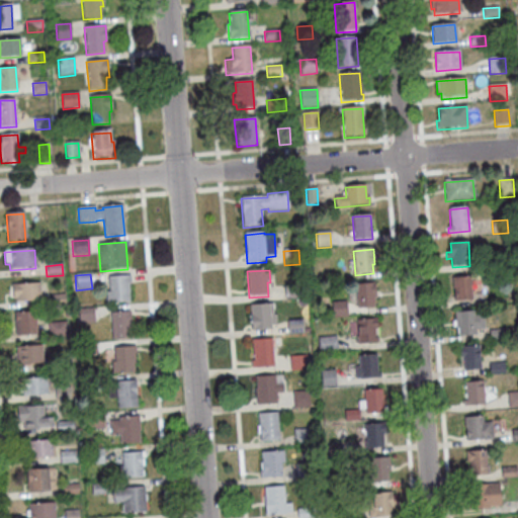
[(127,285),(130,305),(106,306),(105,292),(109,292),(108,278),(130,276),(131,284),(127,285)]
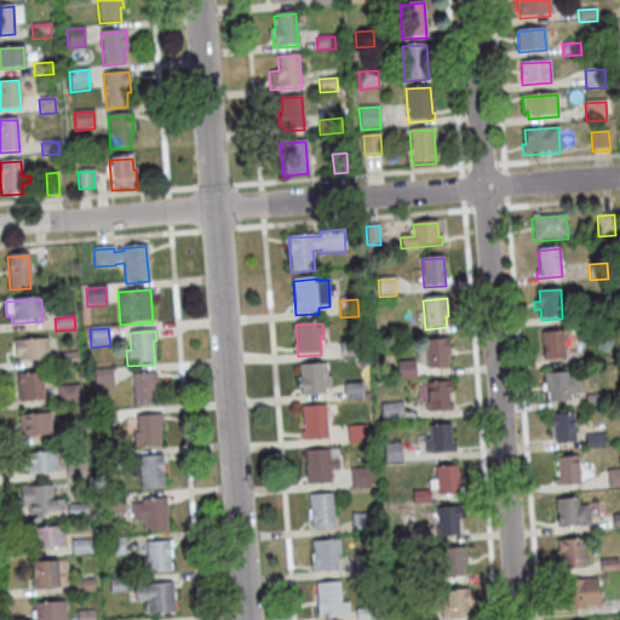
[(541,334),(563,332),(564,360),(543,361),(541,334)]
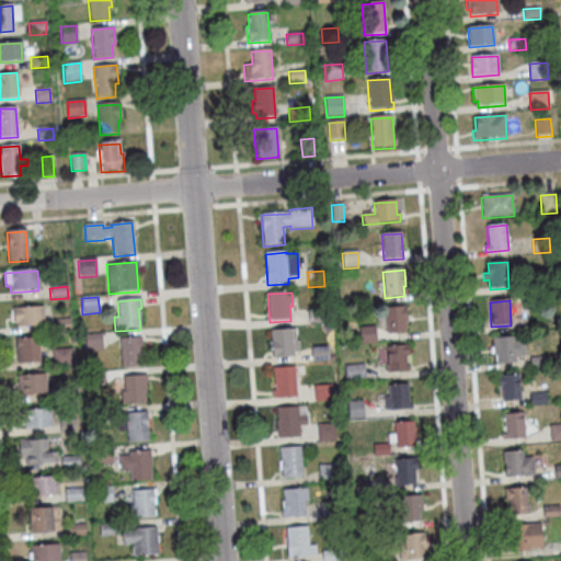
[(42,308),(44,327),(16,329),(16,324),(13,325),(12,310),(42,308)]
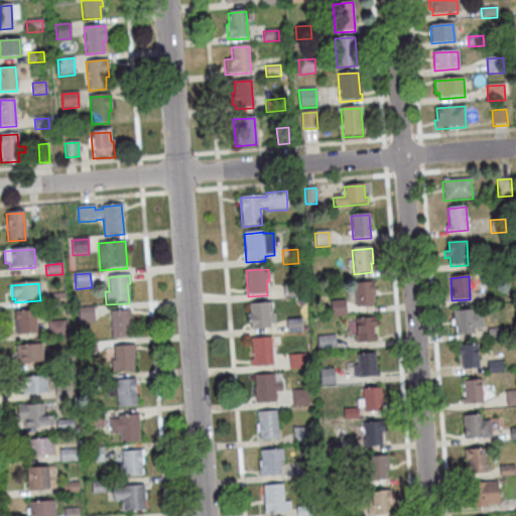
[(283,285),(299,284),(300,297),(284,298),(283,285)]
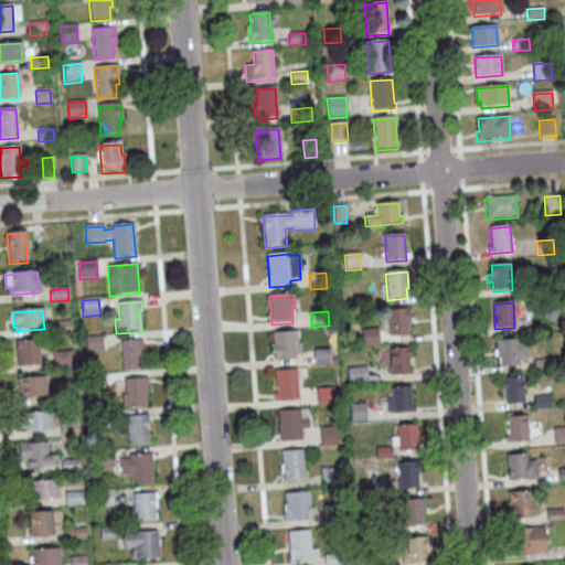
[(407,327),(408,337),(390,339),(387,312),(408,311),(409,326),(407,327)]
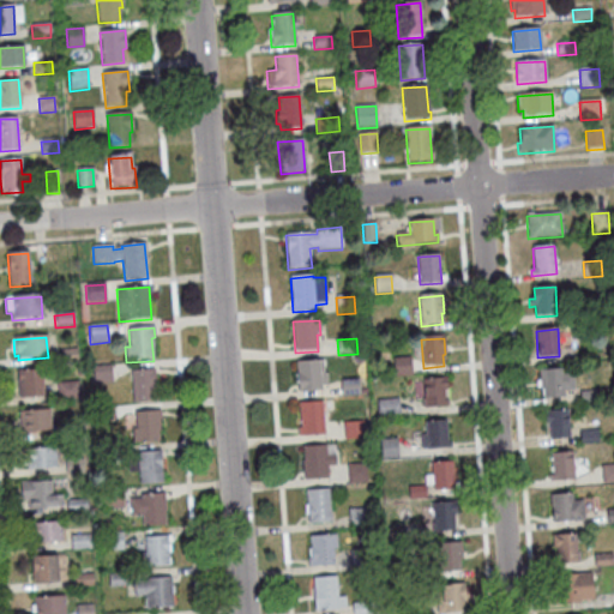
[(58,351),(76,350),(77,363),(59,365),(58,351)]
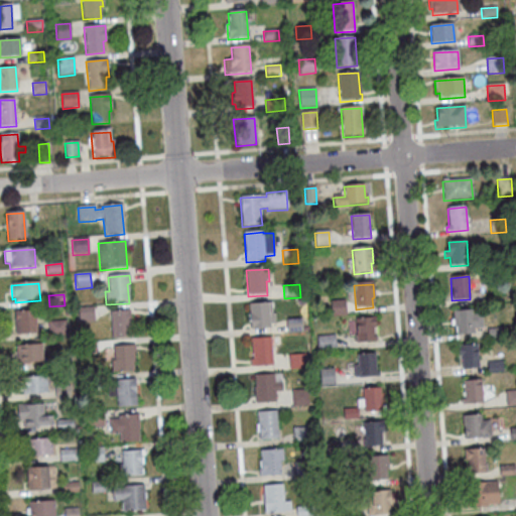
[(345,301),(346,316),(332,317),(331,302),(345,301)]
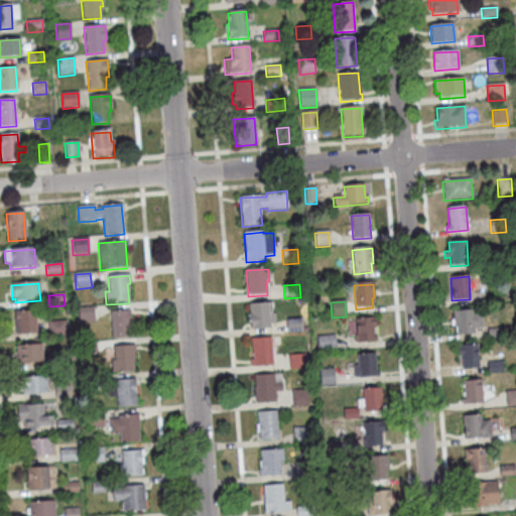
[(249,305),(267,304),(269,331),(251,333),(249,305)]
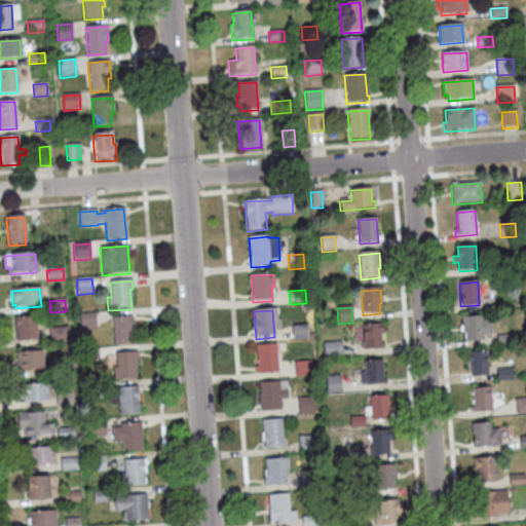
[(79,314),(95,313),(97,330),(80,331),(79,314)]
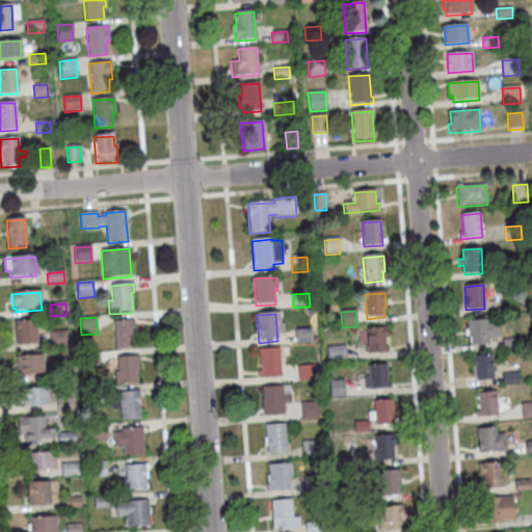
[(487,325),(497,324),(498,339),(488,340),(489,345),(471,346),(470,337),(468,337),(467,321),(487,320),(487,325)]
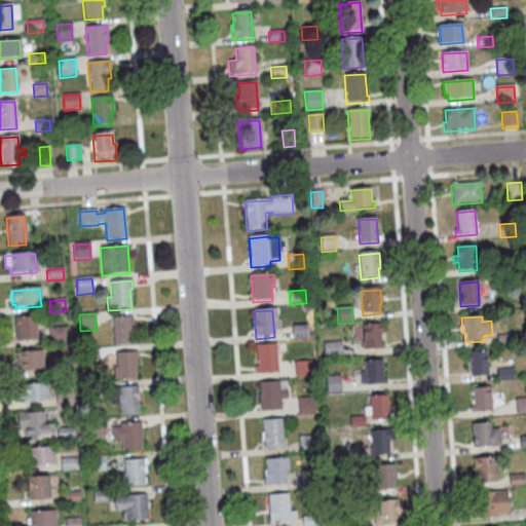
[(36,317),(38,341),(15,342),(14,320),(36,317)]
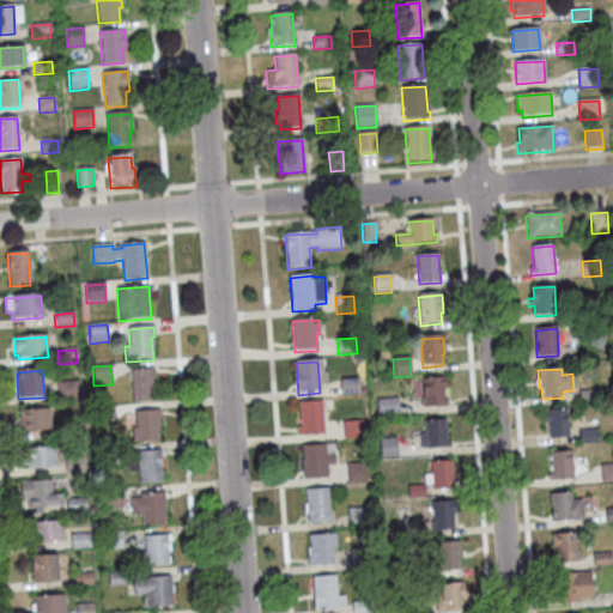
[(131,371),(153,370),(156,402),(133,404),(131,371)]
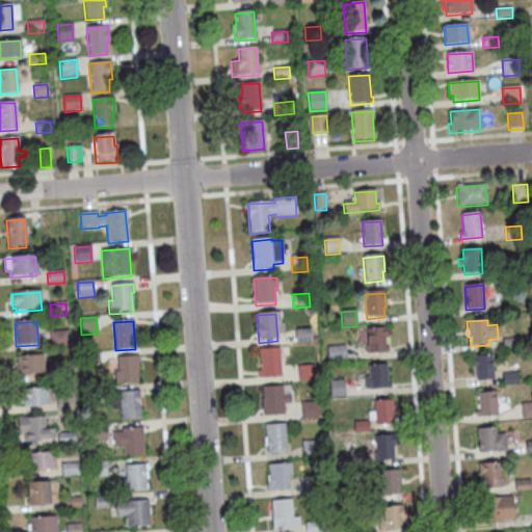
[(368,347),(367,329),(387,328),(389,353),(367,355),(366,348),(368,347)]
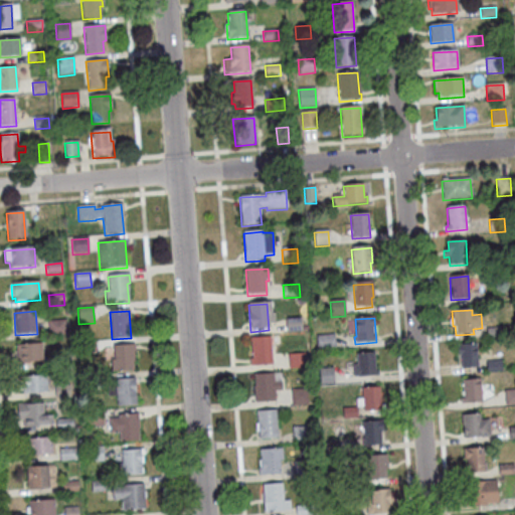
[(286,320),(301,319),(302,332),(287,333),(286,320)]
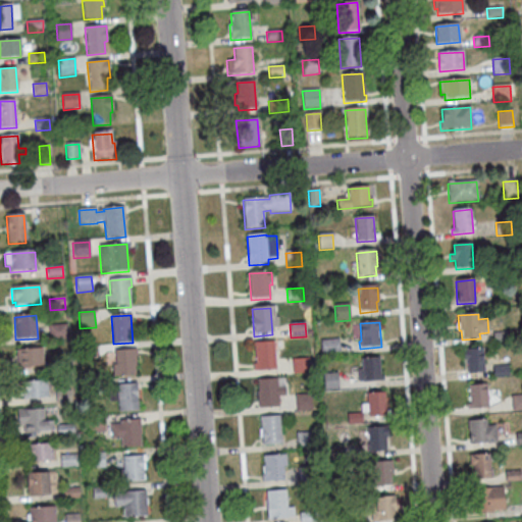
[(48,327),(65,325),(66,340),(49,341),(48,327)]
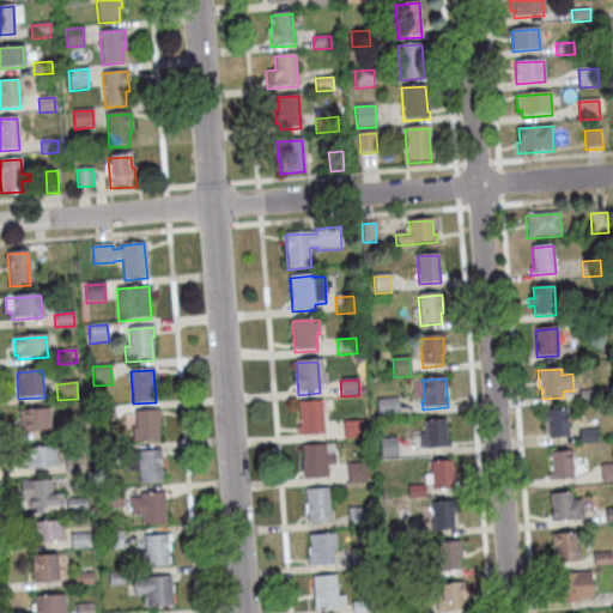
[(580,392),(601,390),(602,401),(581,402),(580,392)]
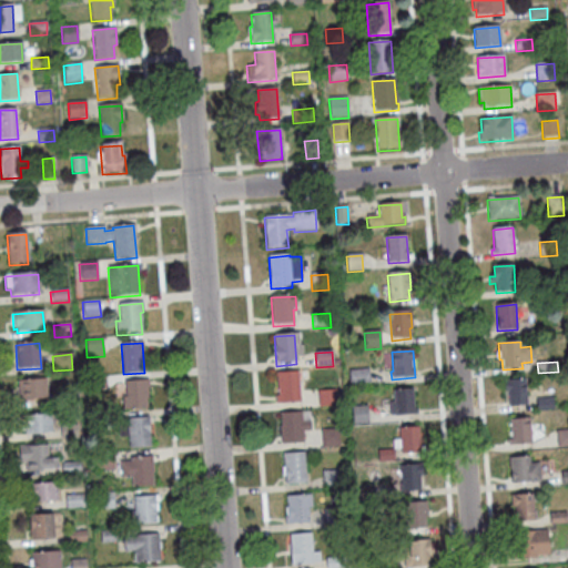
[(350,373),(368,372),(369,387),(351,388),(350,373)]
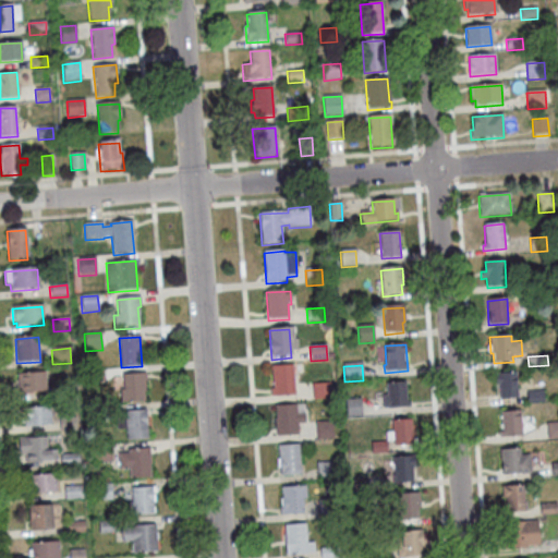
[(270,399),(270,390),(274,390),(273,367),(292,366),(294,397),(270,399)]
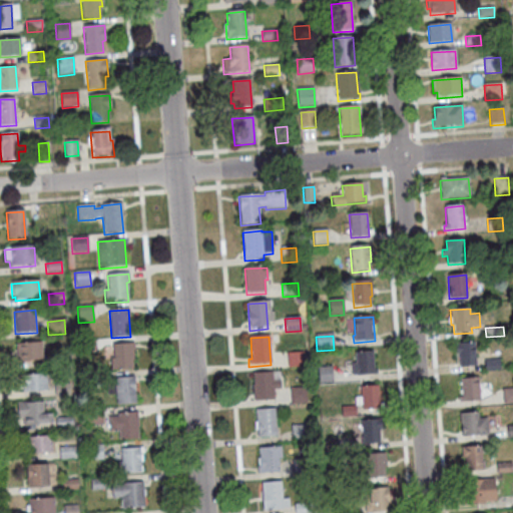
[(80,342),(95,341),(95,351),(81,352),(80,342)]
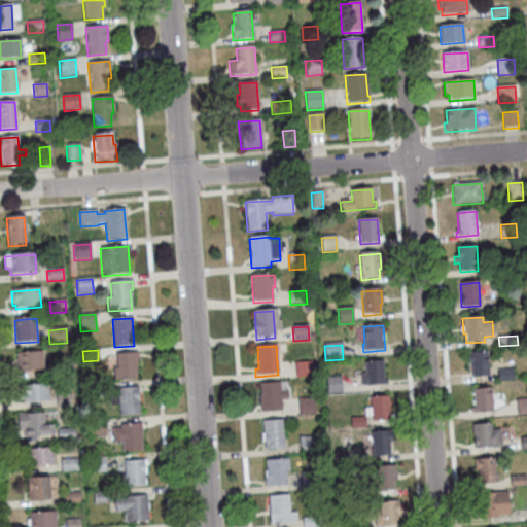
[(15,355),(42,353),(43,371),(18,373),(15,355)]
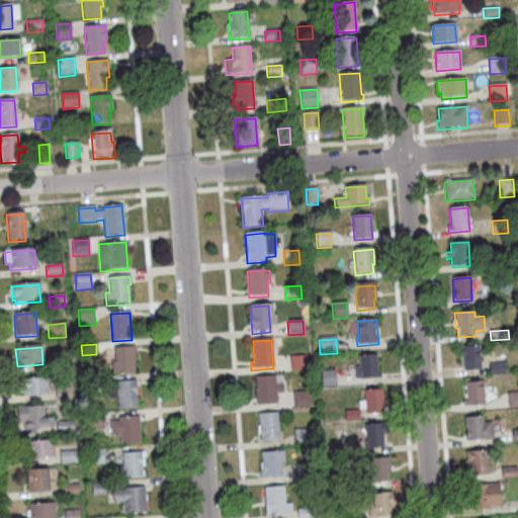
[(479,347),(481,371),(463,372),(462,359),(460,359),(459,348),(479,347)]
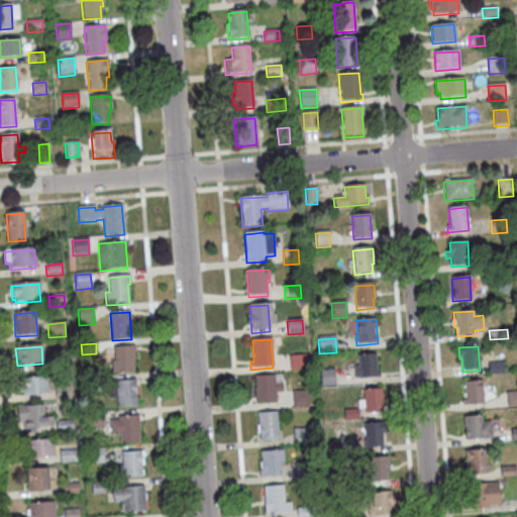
[(135,347),(135,354),(133,354),(134,373),(112,375),(110,348),(135,347)]
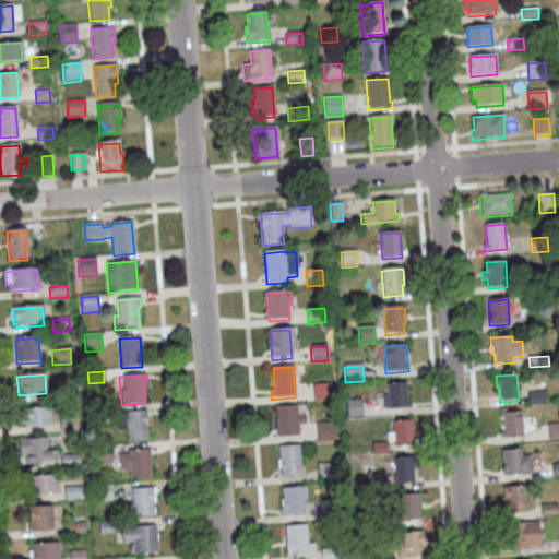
[(312,385),(330,384),(331,401),(313,402),(312,385)]
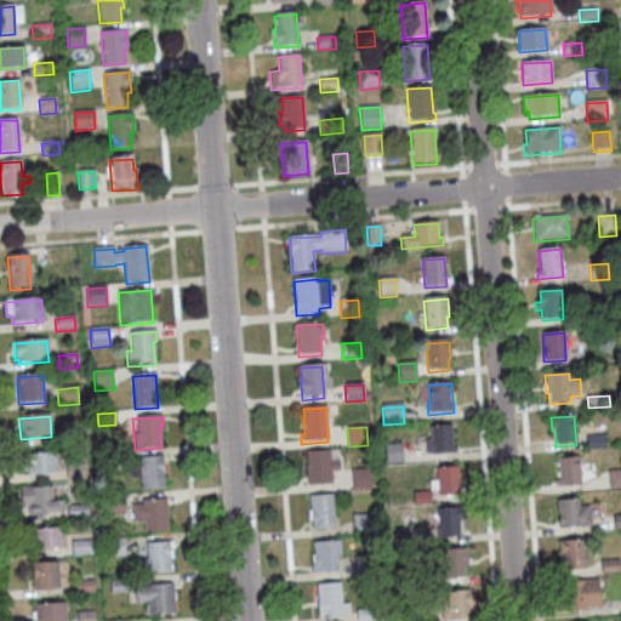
[(429,429),(451,428),(454,456),(427,459),(426,443),(429,443),(429,429)]
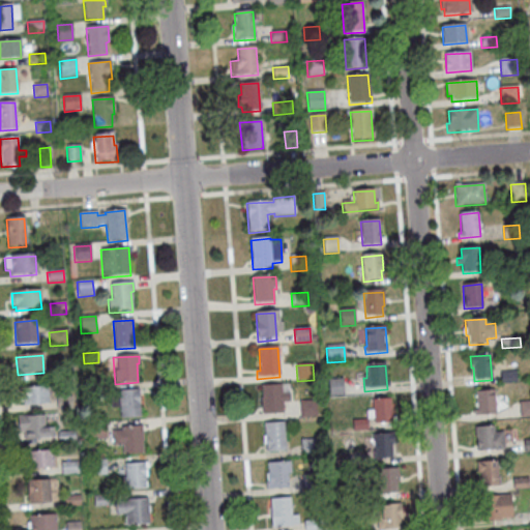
[(54,367),(69,366),(70,378),(54,379),(54,367)]
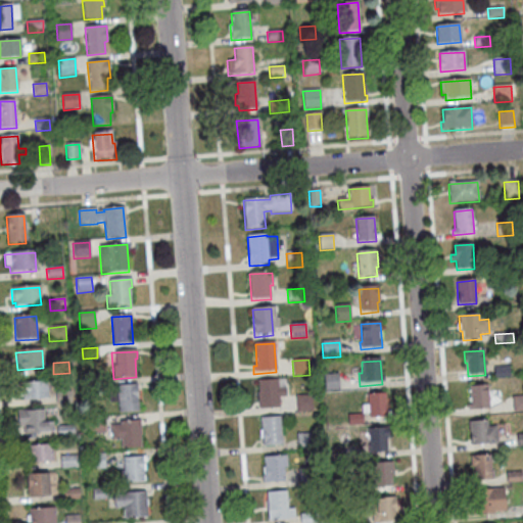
[(493,369),(509,368),(510,378),(494,379),(493,369)]
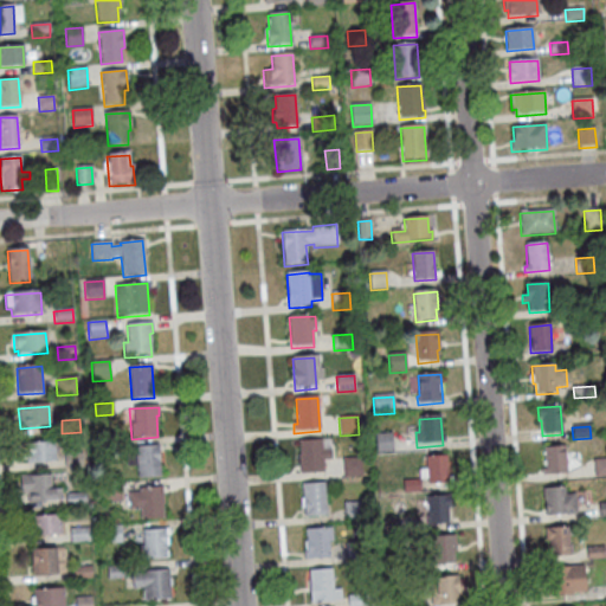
[(391,434),(393,453),(376,455),(375,436),(391,434)]
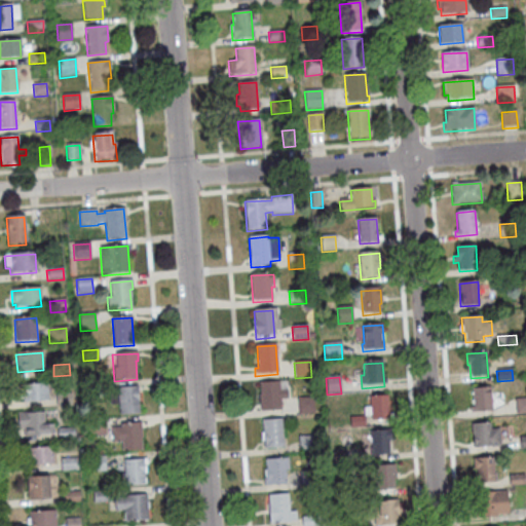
[(259,384),(278,383),(279,392),(288,391),(288,401),(279,401),(280,412),(261,413),(259,384)]
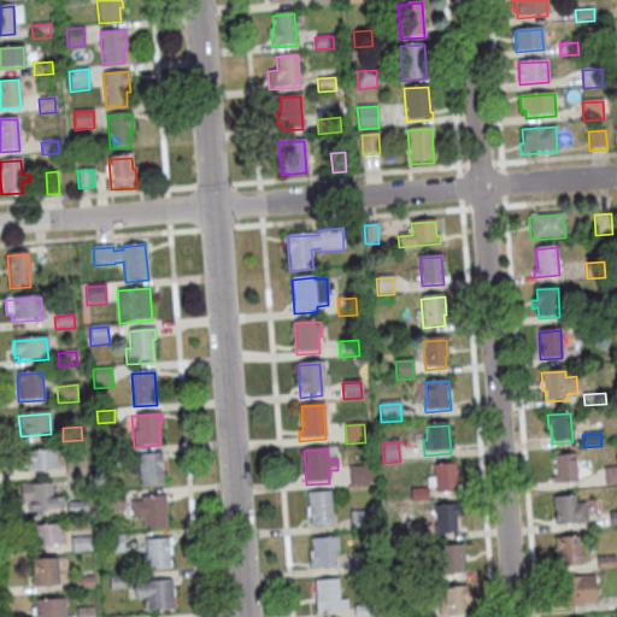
[(56,451),(57,471),(27,474),(27,470),(23,471),(22,453),(56,451)]
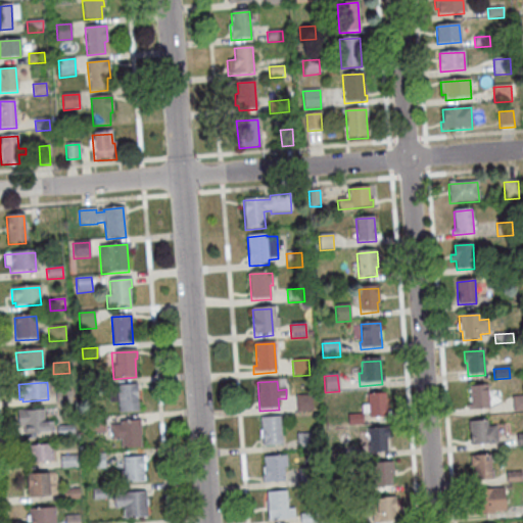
[(116,387),(136,386),(138,413),(119,414),(116,387)]
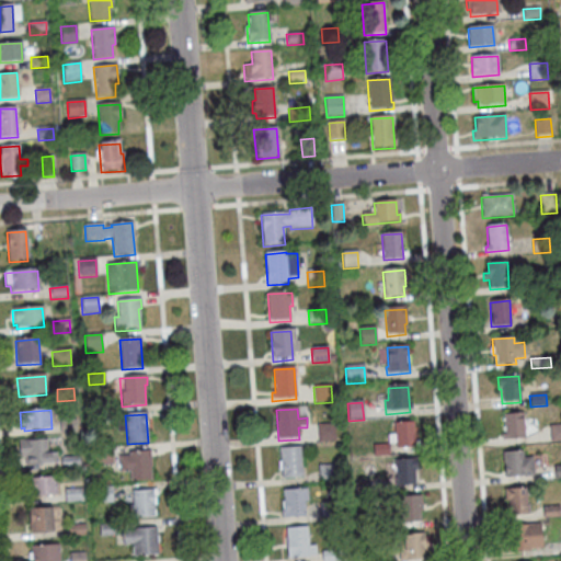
[(523,414),(524,441),(502,442),(502,435),(505,435),(503,415),(523,414)]
